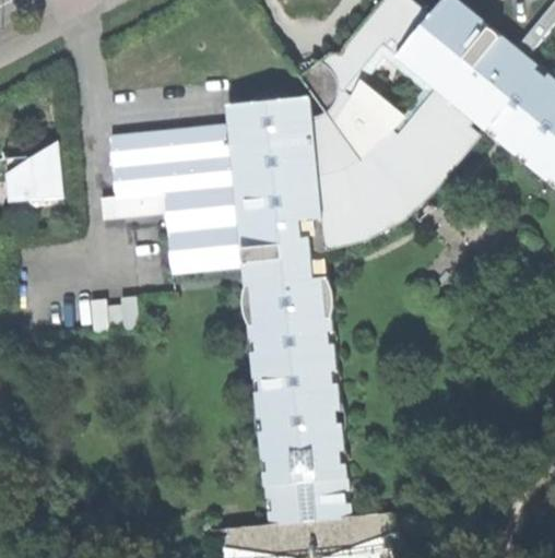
[(228,125),(108,137),(115,197),(162,192),(170,273),(246,268),(255,273),(264,273),(264,284),(245,285),(246,299),(251,299),(252,311),(247,311),(249,337),(256,337),(257,352),(250,352),(254,378),(259,378),(260,392),(255,393),(256,406),(254,423),(258,438),(260,458),(267,458),(268,472),(261,472),(263,498),(270,497),(271,512),(264,512),(266,525),(226,527),(220,557),(304,557),(305,557),(321,556),(321,557),(377,557),(376,554),(390,549),(391,555),(406,550),(393,512),(351,515),(350,502),(342,503),(341,490),(349,489),(346,465),(340,465),(339,452),(345,452),(343,431),(345,415),(340,401),(338,386),(330,387),(329,370),(337,370),(334,346),(327,346),(326,331),(333,331),(330,305),(323,305),(322,289),(329,289),(328,276),(313,279),(309,251),(325,249),(367,238),(401,220),(430,193),(458,146),(465,123),(450,111),(456,104),(484,128),(488,123),(502,134),(497,140),(515,155),(518,151),(531,161),(527,165),(544,179),(548,175),(554,179),(554,188),(554,189),(554,188),(554,76),(548,72),(542,82),(531,73),(538,64),(526,56),(514,46),(509,43),(502,52),(495,59),(467,37),(472,28),(480,18),(458,0),(443,0),(429,16),(409,0),(380,0),(337,56),(332,50),(319,59),(298,74),(325,116),(311,117),(228,125)]
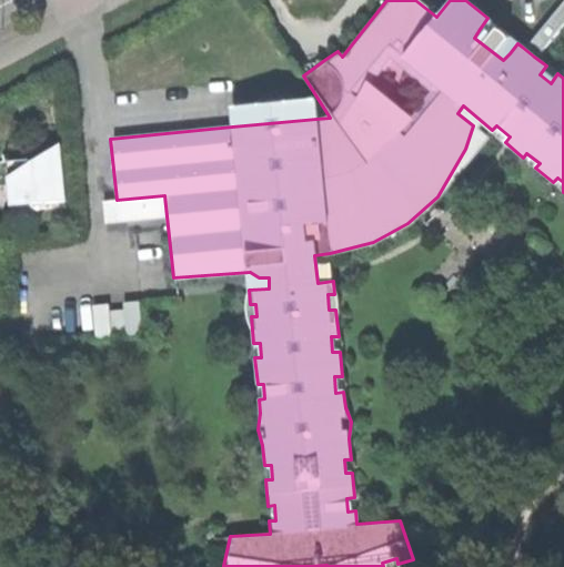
[(563,19),(563,0),(561,0),(522,47),(534,57),(563,19)]
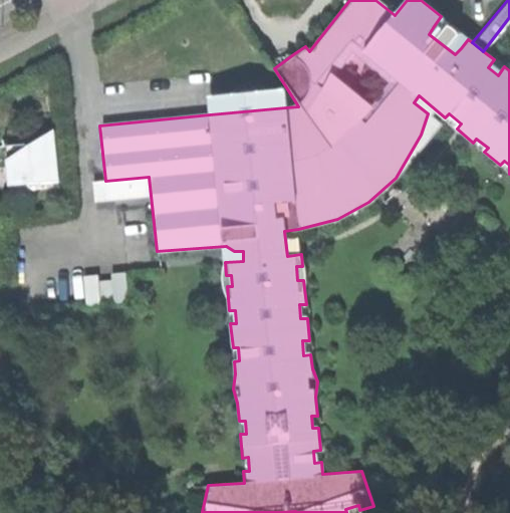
[(446,24),(434,26),(429,34),(455,54),(461,48),(461,36),(446,24)]
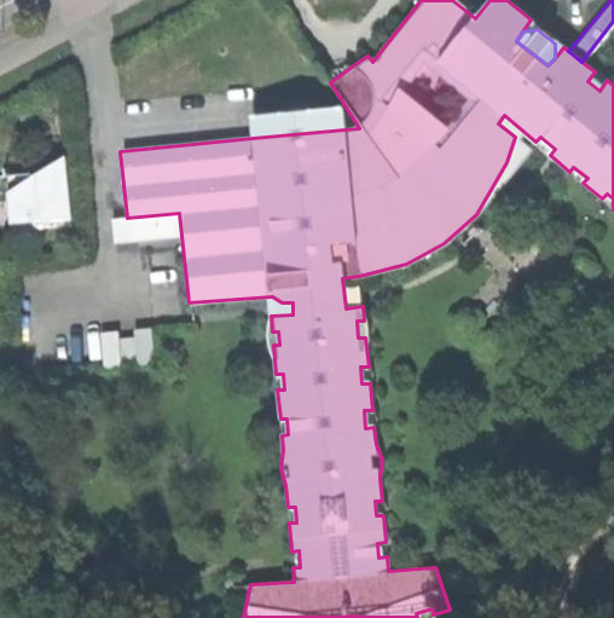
[(607,80),(595,71),(588,81),(600,91),(607,80)]
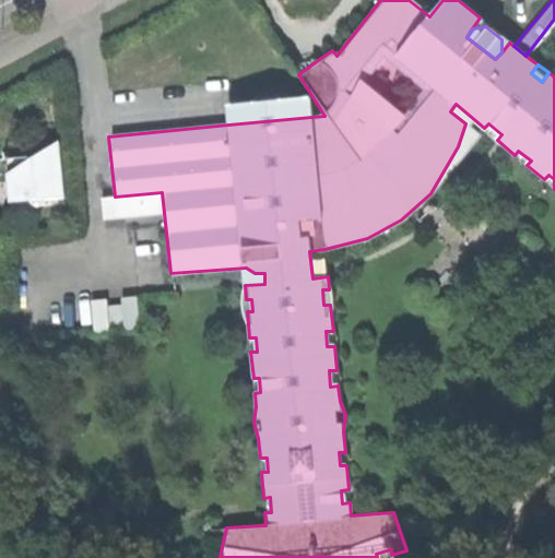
[(226,106),(228,125),(311,117),(309,97),(274,101),(273,94),(271,92),(266,92),(261,93),(258,96),(258,103),(226,106)]
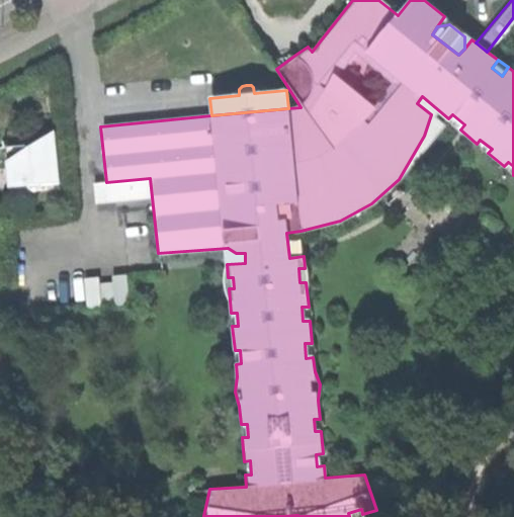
[(457,133),(460,130),(464,124),(452,114),(448,118),(445,121),(457,133)]
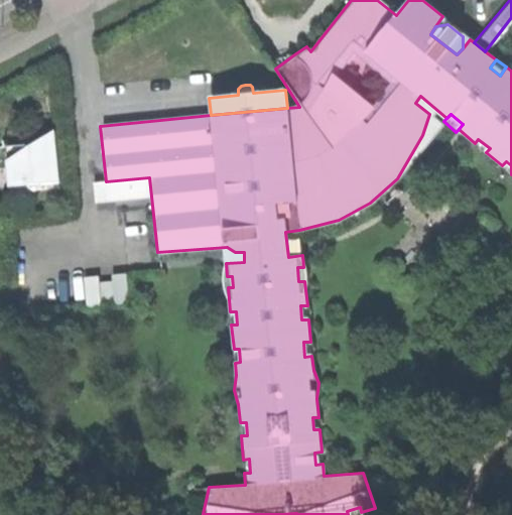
[(3,144),(8,183),(27,181),(28,188),(38,187),(37,180),(57,178),(52,129),(32,141),(18,142),(3,144)]
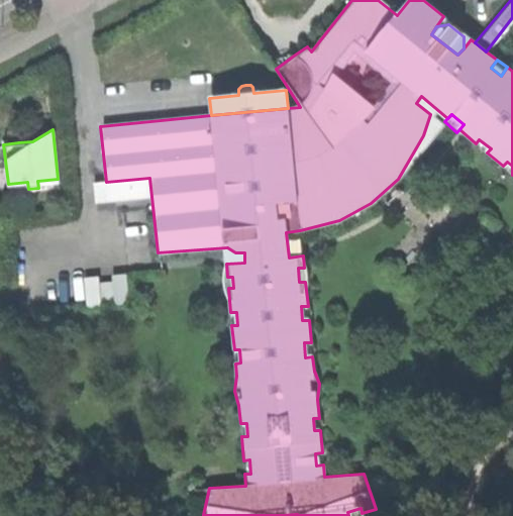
[(485,155),(487,152),(491,148),(479,139),(476,143),(474,145),(485,155)]
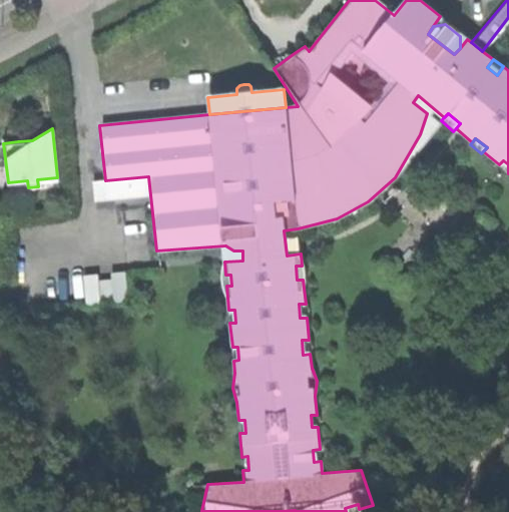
[(507,175),(508,173),(508,172),(508,164),(503,160),(499,164),(497,167),(507,175)]
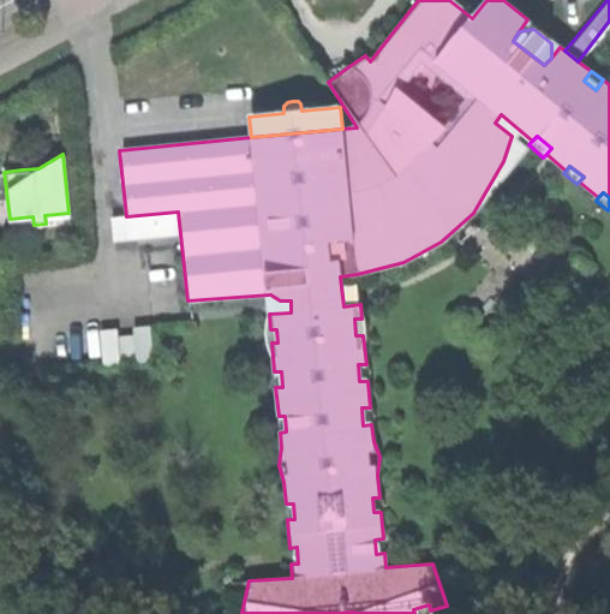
[(360,304),(357,274),(340,276),(344,307),(360,304)]
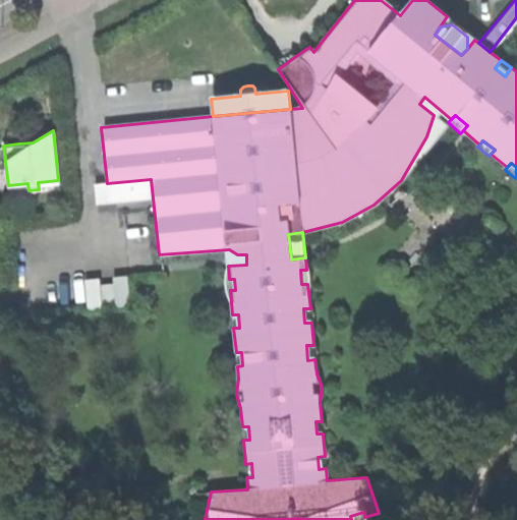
[(83,308),(125,303),(121,272),(106,273),(107,282),(95,284),(94,277),(79,278),(83,308)]
